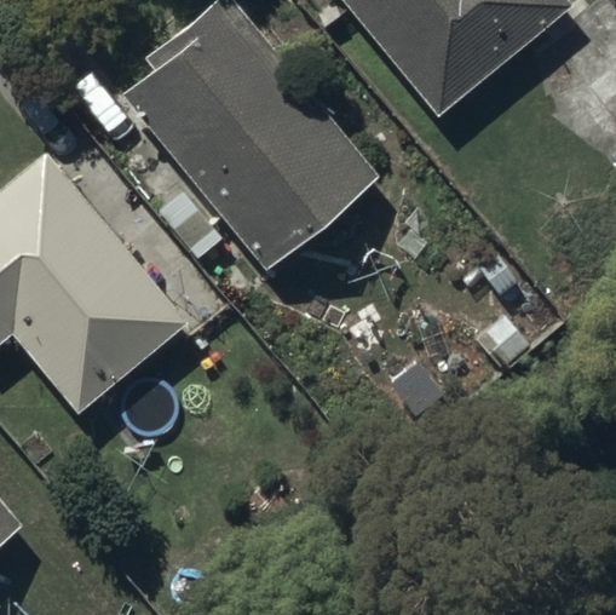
[(151,75),(120,99),(188,188),(159,210),(196,258),(228,233),(258,271),(375,180),(236,0),(219,0),(140,61),(151,75)]
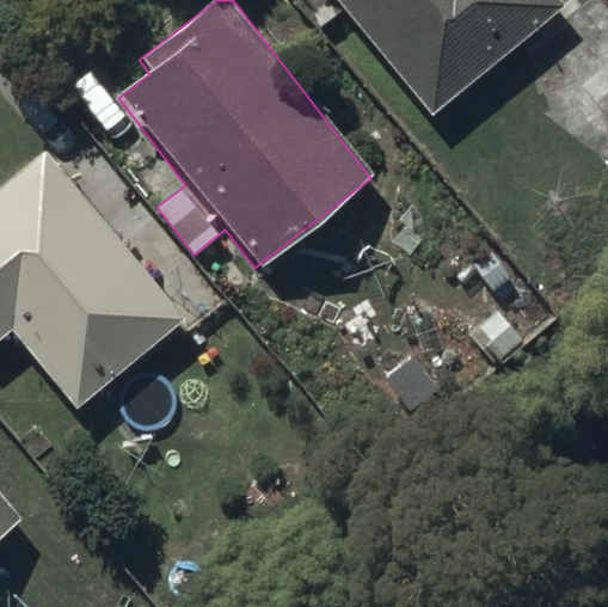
[(336,0),(433,116),(564,7),(558,0),(336,0)]
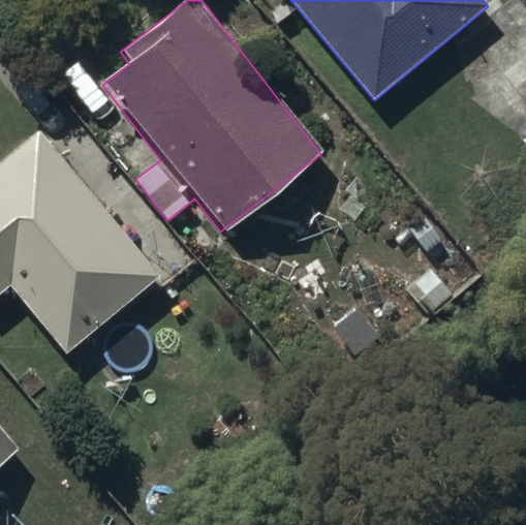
[(39,131),(0,163),(0,298),(10,289),(64,353),(158,274),(39,131)]
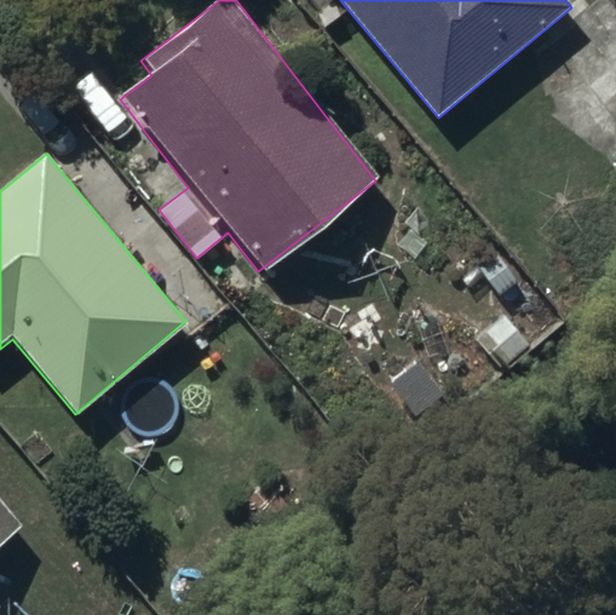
[(512,316),(481,338),(505,371),(536,349),(512,316)]
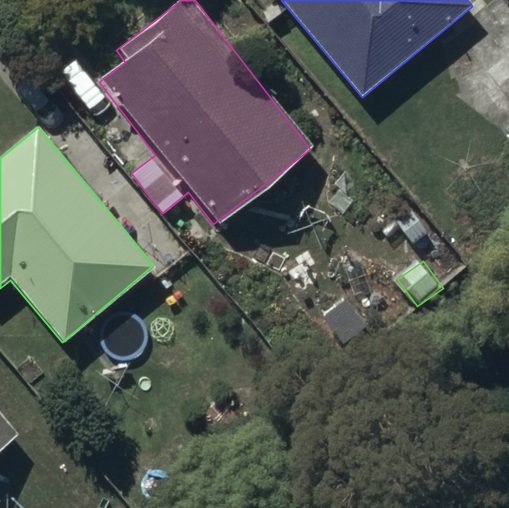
[(349,299),(327,316),(350,346),(372,329),(349,299)]
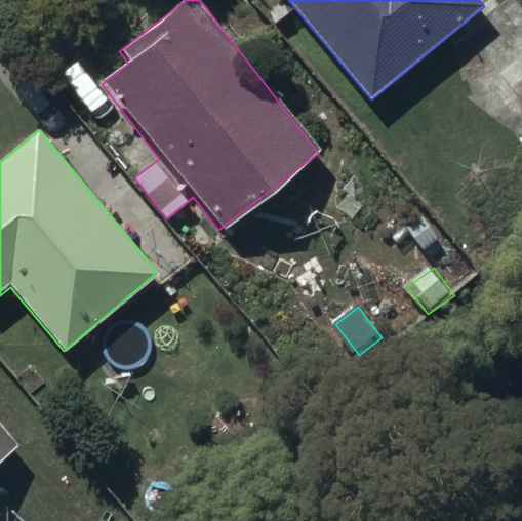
[(0,424),(0,468),(22,450),(0,424)]
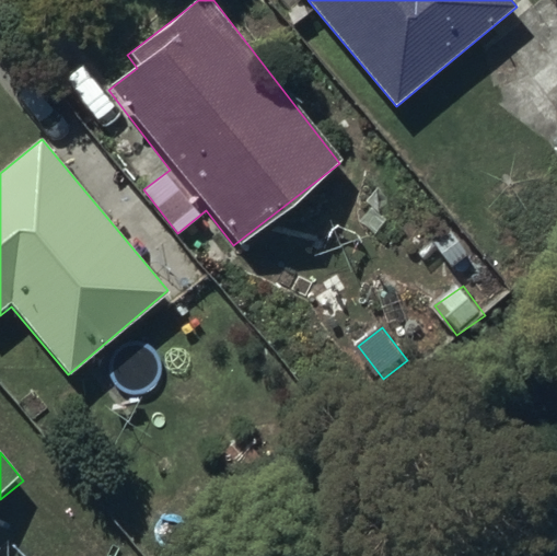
All buildings are outlined.
